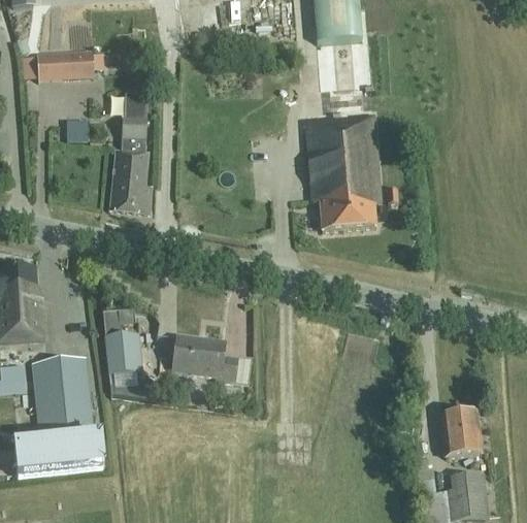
[(36,52),(37,79),(94,76),(94,68),(104,68),(103,53),(93,53),(93,48),(36,52)]
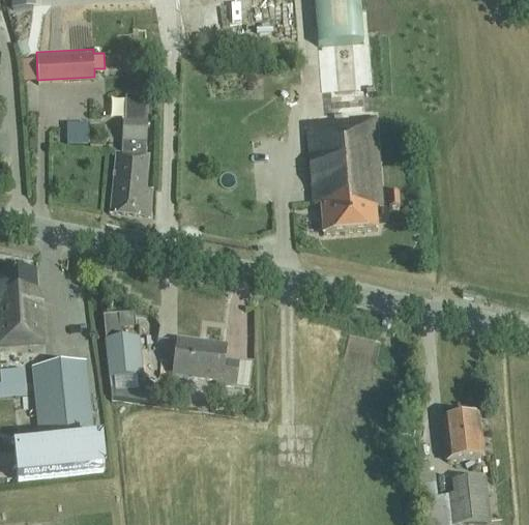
[(121,149),(117,149),(111,208),(149,212),(152,185),(145,185),(148,152),(146,152),(148,105),(149,92),(146,92),(124,91),(123,97),(123,104),(121,149)]
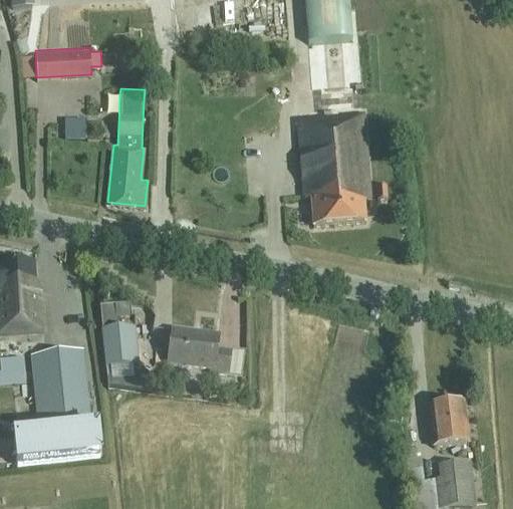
[(313,224),(365,219),(363,197),(370,196),(363,111),(298,116),(304,196),(310,195),(313,224)]
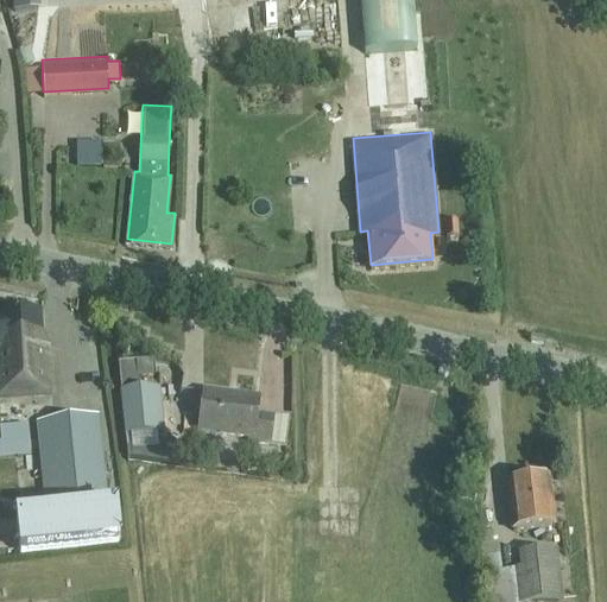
[(457,214),(446,215),(447,232),(459,230),(457,214)]
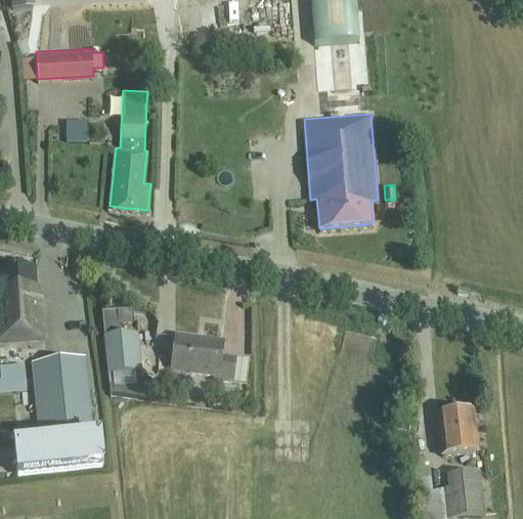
[(35,263),(0,265),(0,336),(44,333),(42,294),(36,282),(35,263)]
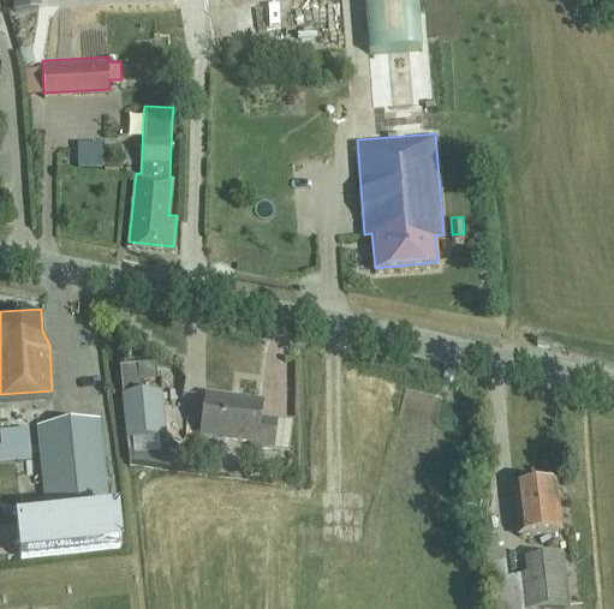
[(125,381),(164,381),(162,356),(124,357),(125,381)]
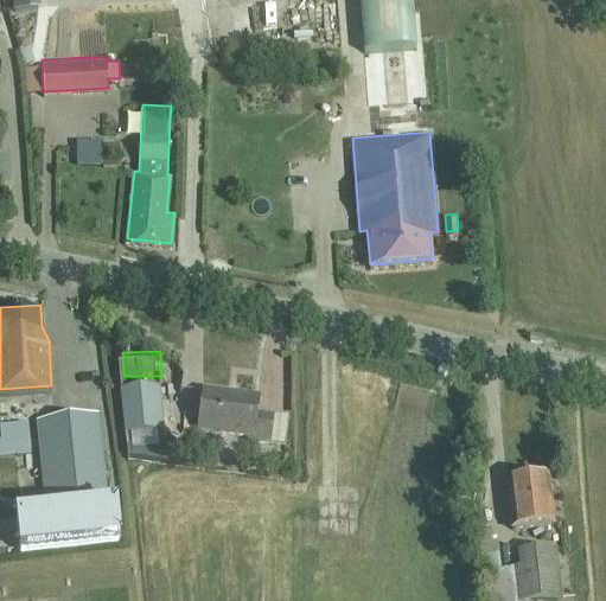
[(165,427),(160,382),(120,385),(125,432),(165,427)]
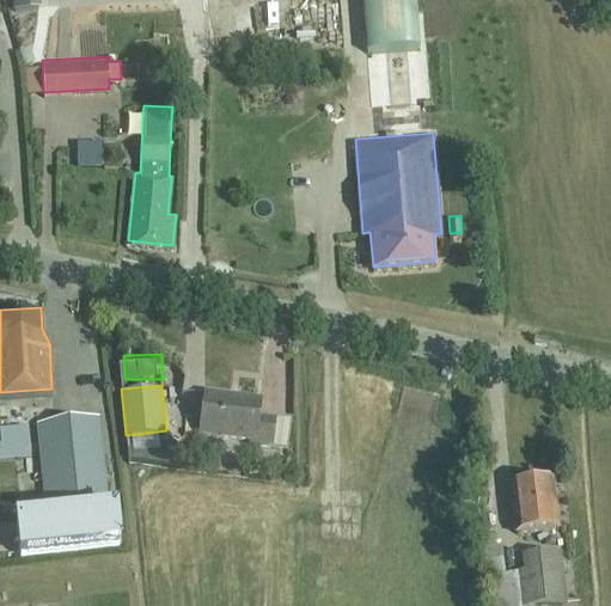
[(260,396),(206,389),(201,428),(255,436),(254,440),(270,442),(274,412),(258,410),(260,396)]
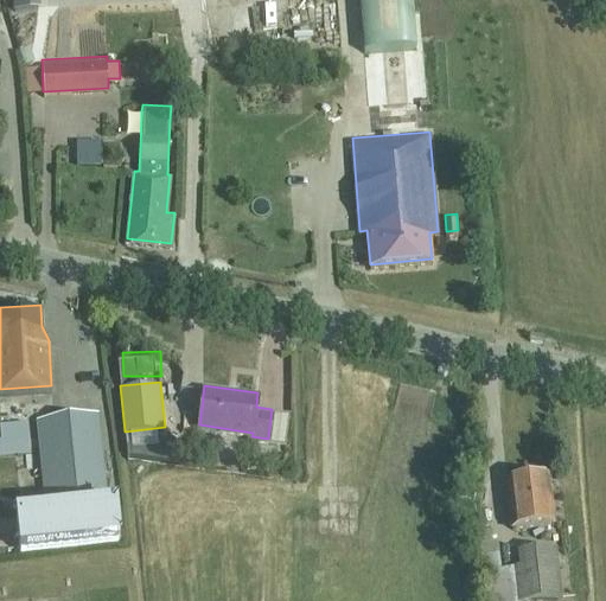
[(99,409),(37,415),(46,509),(108,504),(99,409)]
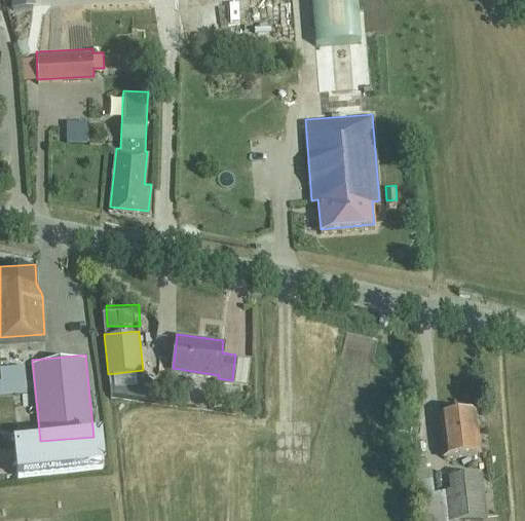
[(165,381),(167,370),(152,368),(150,379),(165,381)]
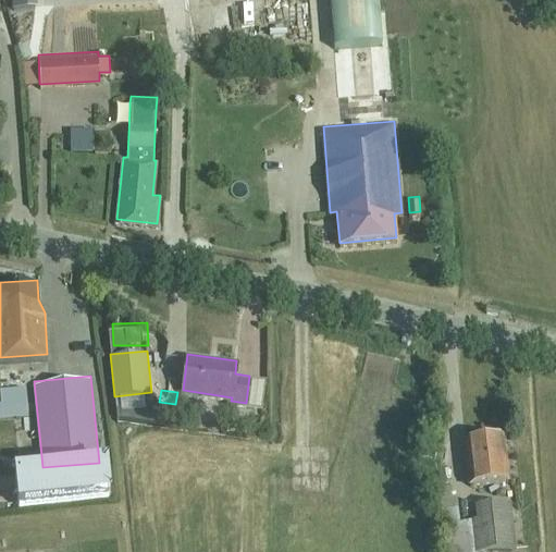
[(465,438),(470,482),(507,478),(503,433),(465,438)]
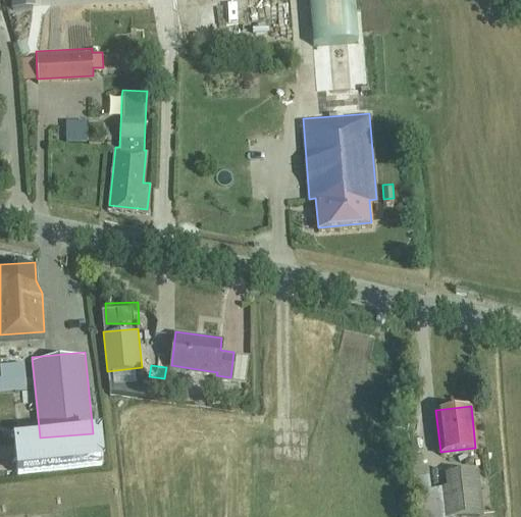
[(481,516),(481,510),(483,510),(479,467),(447,470),(449,483),(439,484),(430,485),(429,473),(412,475),(417,516),(481,516)]
